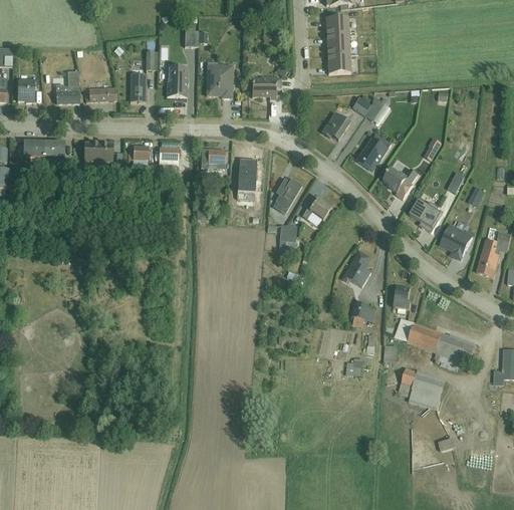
[(348,16),(326,17),(326,19),(326,35),(349,34),(348,16)]
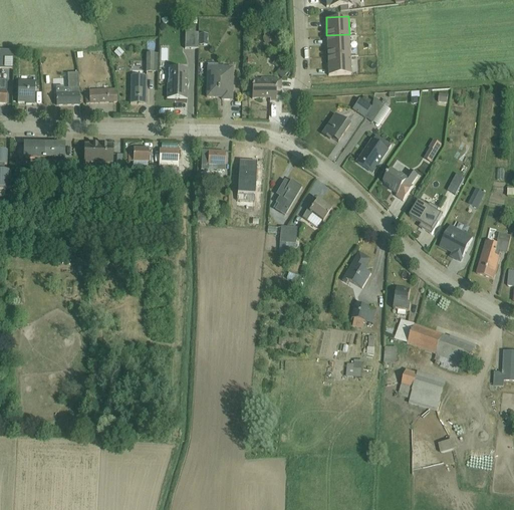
[(195,22),(185,22),(185,46),(198,46),(199,30),(195,30),(195,22)]
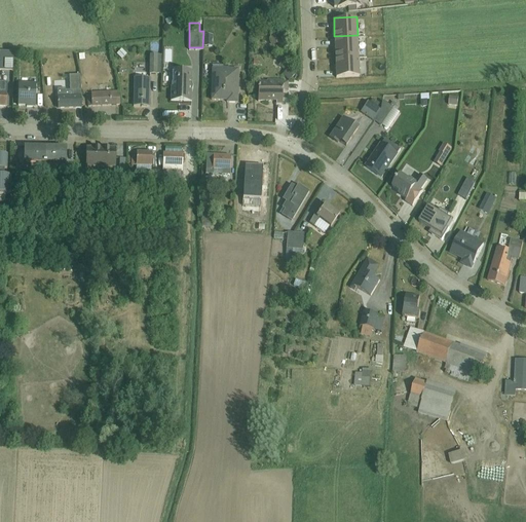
[(277,28),(269,30),(272,42),(280,40),(277,28)]
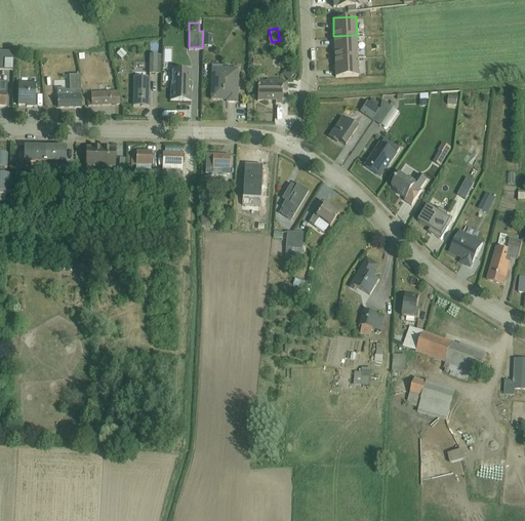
[(357,35),(333,36),(334,56),(358,55),(357,35)]
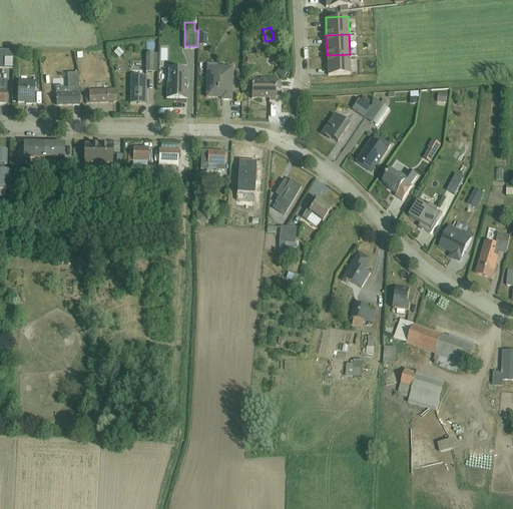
[(161,57),(170,57),(170,42),(160,42),(161,57)]
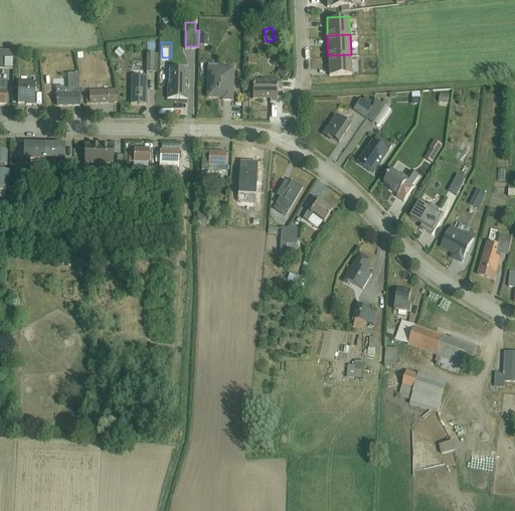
[(0,64),(15,64),(15,45),(0,45),(0,64)]
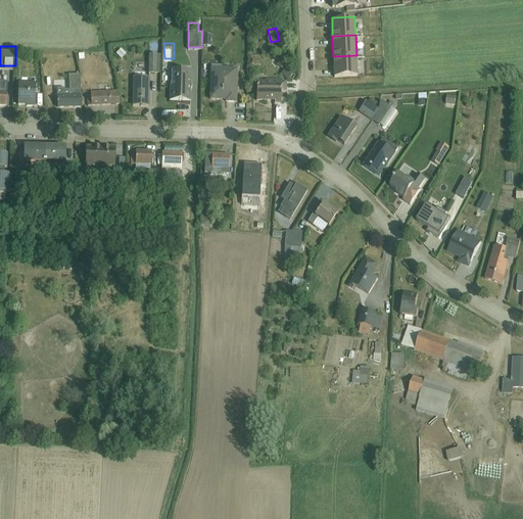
[(121,46),(115,50),(122,55),(127,51),(121,46)]
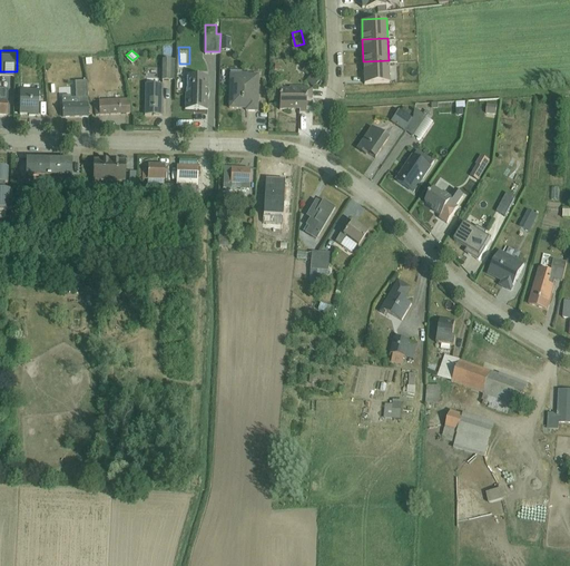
[(255,52),(254,62),(266,64),(267,54),(255,52)]
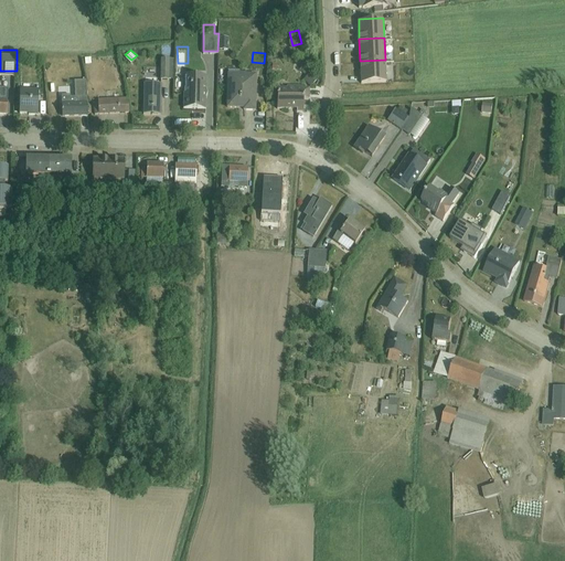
[(116,53),(107,55),(108,64),(118,62),(116,53)]
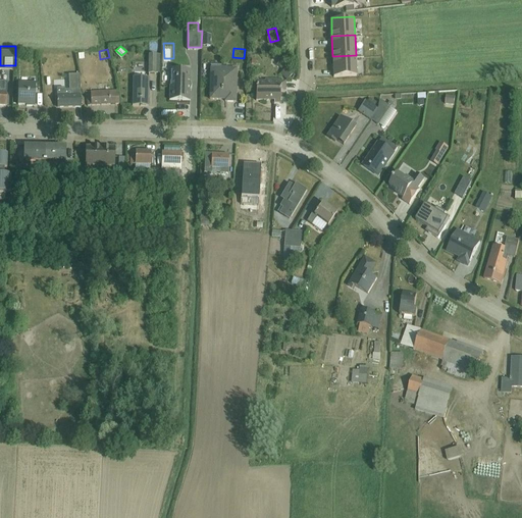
[(134,68),(133,103),(148,103),(149,74),(148,74),(148,70),(156,71),(156,62),(160,62),(160,52),(149,51),(148,69),(134,68)]
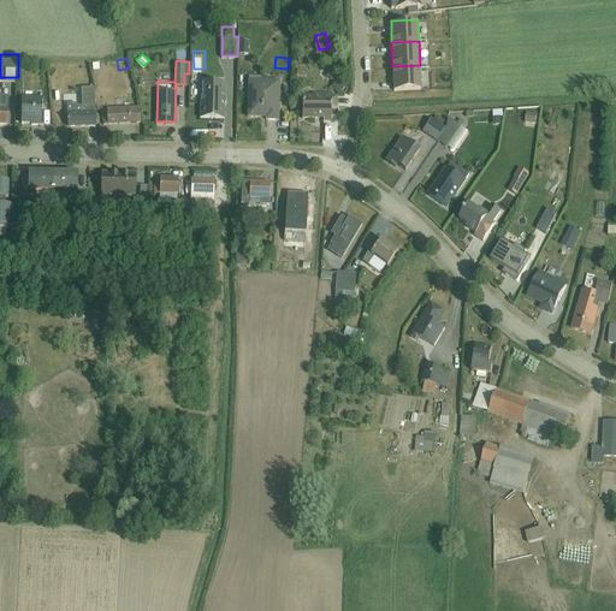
[(420,65),(392,66),(394,88),(421,87),(420,65)]
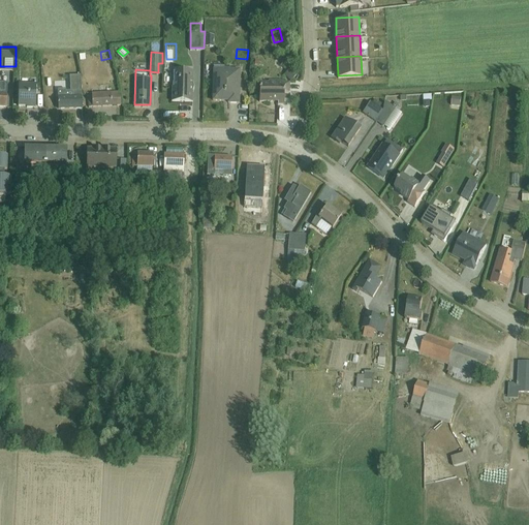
[(240,67),(214,66),(213,98),(224,98),(224,97),(228,97),(228,100),(239,100),(240,67)]
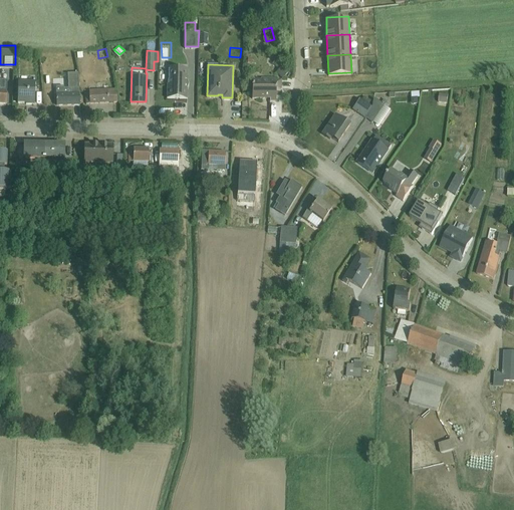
[(283,65),(277,70),(282,76),(288,70),(283,65)]
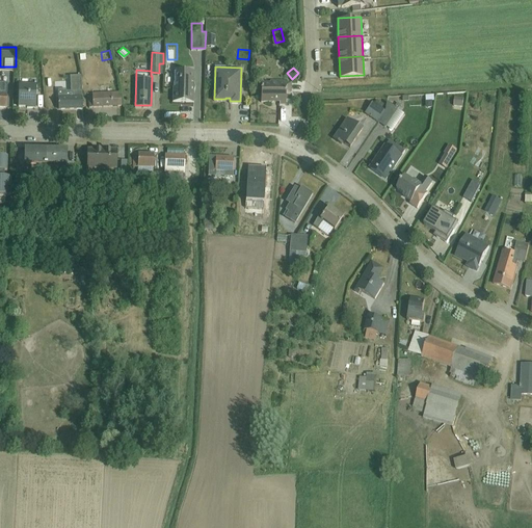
[(174,69),(173,100),(193,100),(193,88),(194,86),(194,84),(194,82),(194,80),(194,69),(174,69)]
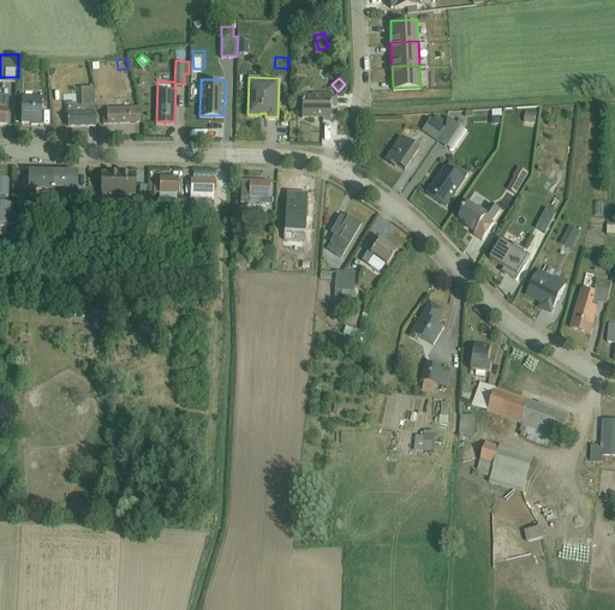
[(77,100),(67,101),(67,123),(95,121),(95,91),(93,84),(81,85),(82,102),(77,103),(77,100)]
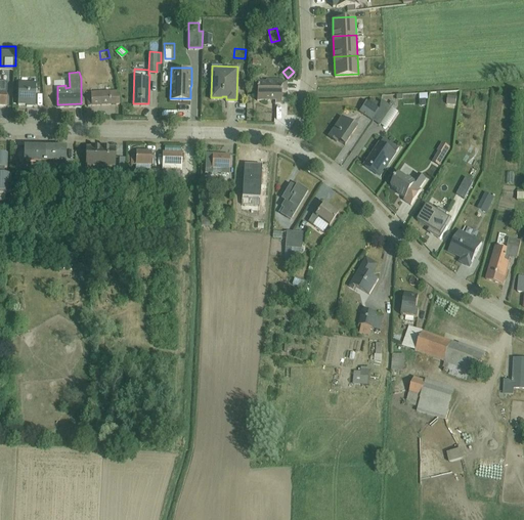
[(266,80),(257,79),(257,98),(275,98),(275,100),(281,100),(281,90),(286,90),(287,80),(280,80),(280,78),(266,77),(266,80)]
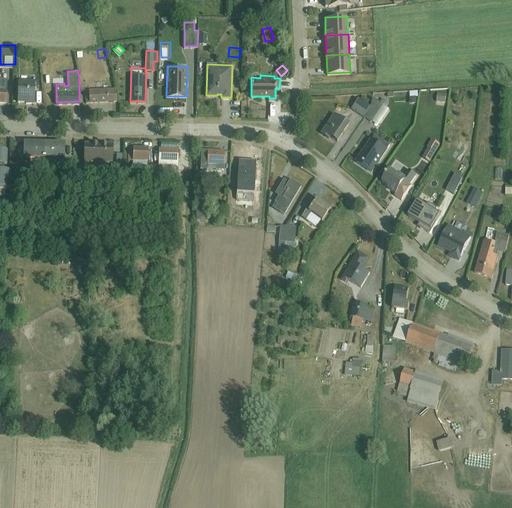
[(18,90),(17,100),(26,100),(26,101),(34,101),(35,78),(19,78),(18,90)]
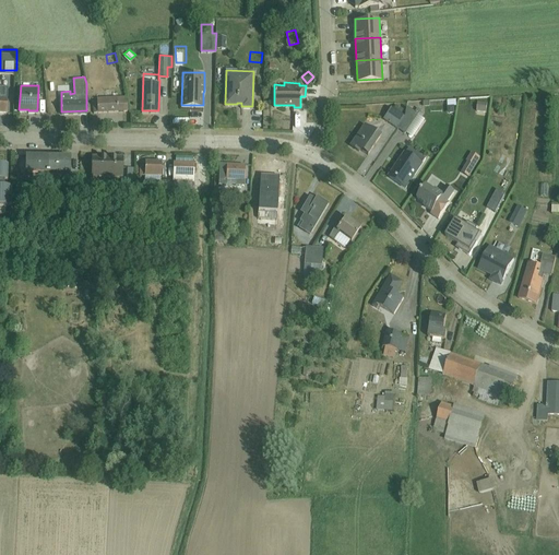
[(96,98),(93,98),(94,110),(128,108),(125,94),(119,94),(119,86),(113,87),(113,85),(104,85),(104,89),(95,90),(95,95),(96,95),(96,98)]
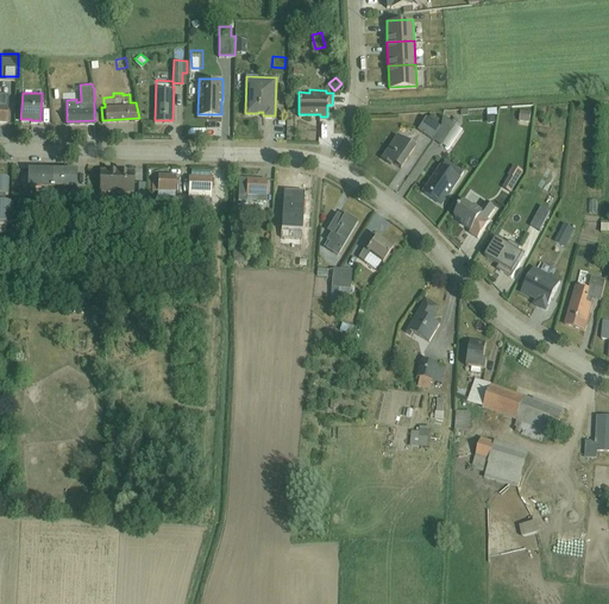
[(496,106),(487,106),(488,120),(495,120),(494,113),(496,113),(496,106)]
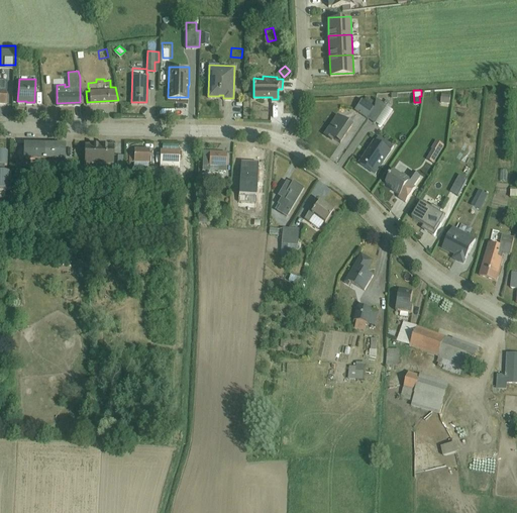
[(443,102),(452,102),(453,91),(443,91),(443,102)]
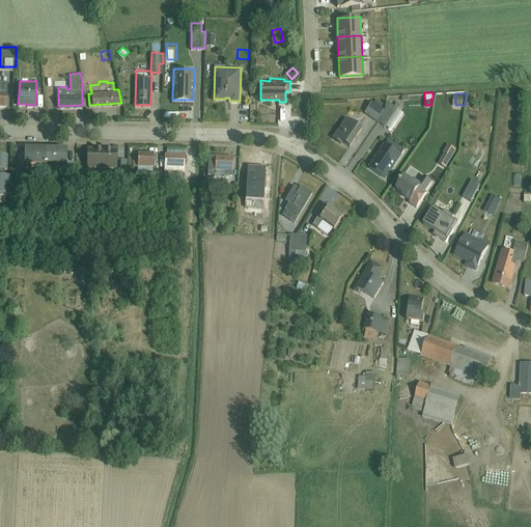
[(371,101),(364,111),(376,119),(384,109),(380,107),(383,102),(375,98),(373,102),(371,101)]
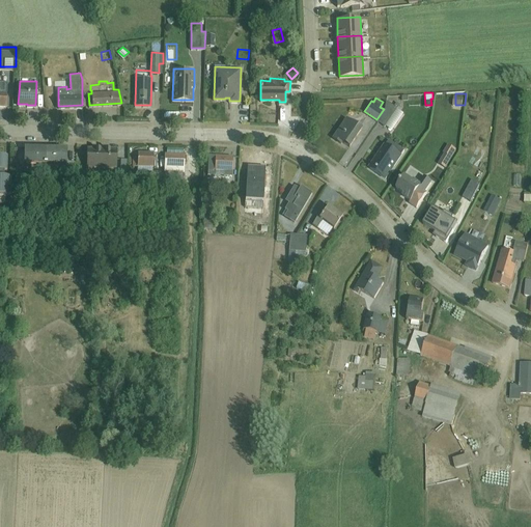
[(384,109),(376,119),(385,125),(385,123),(391,129),(403,111),(396,107),(399,103),(396,100),(393,104),(386,100),(384,109)]
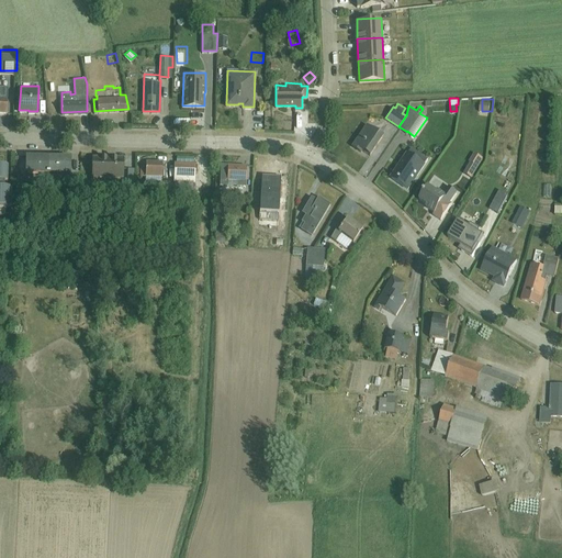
[(367,123),(352,144),(361,149),(362,147),(370,153),(383,134),(367,123)]
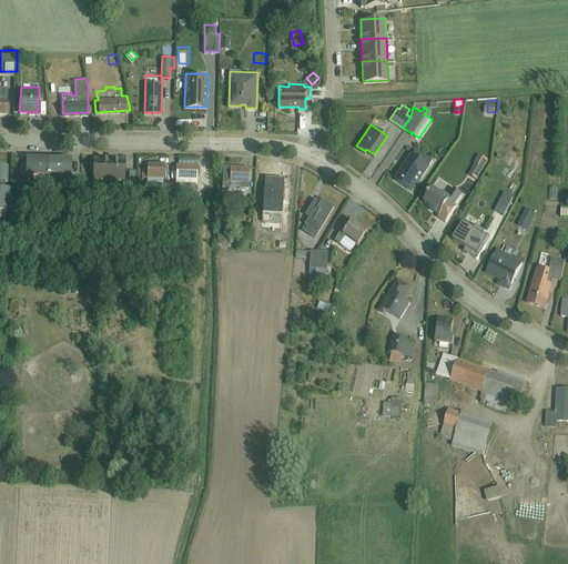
[(416,148),(396,178),(413,189),(433,159),(416,148)]
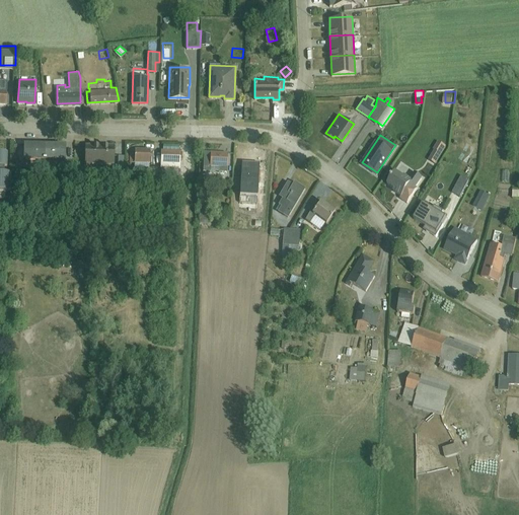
[(45,142),(24,142),(24,157),(38,157),(38,166),(45,167),(45,142)]
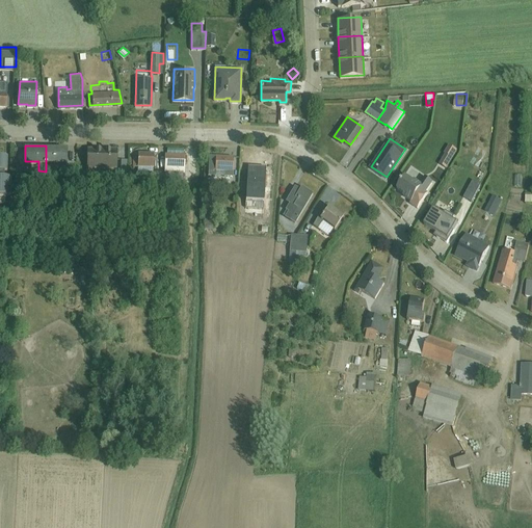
[(46,146),(46,172),(52,172),(52,168),(53,162),(67,162),(67,147),(46,146)]
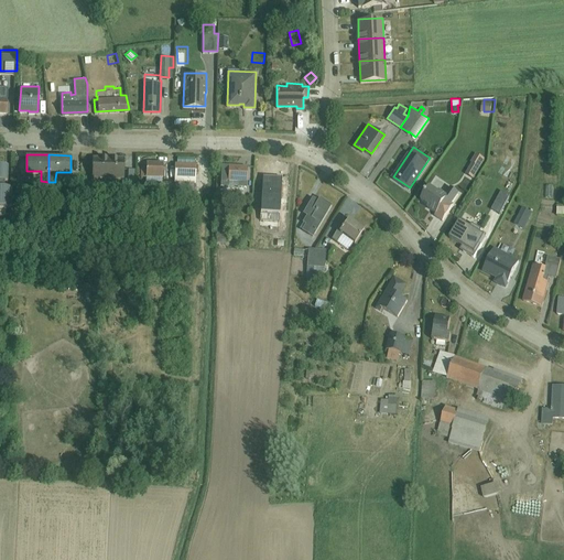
[(125,157),(93,155),(93,176),(123,176),(125,157)]
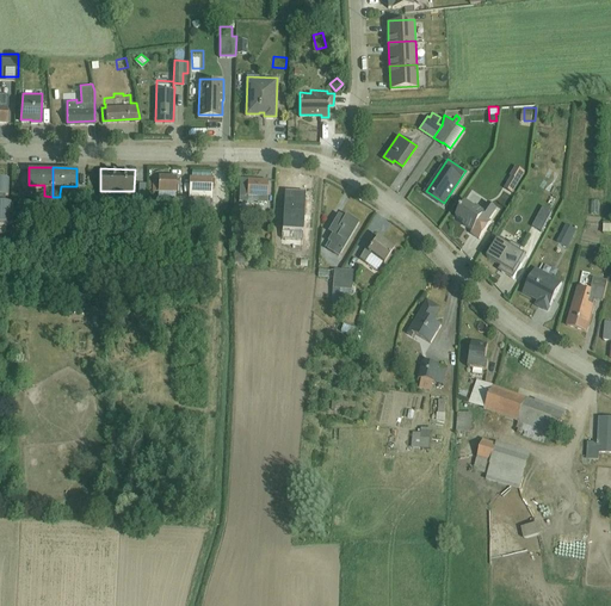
[(154,173),(153,189),(158,189),(177,190),(180,190),(180,179),(177,179),(177,174),(154,173)]
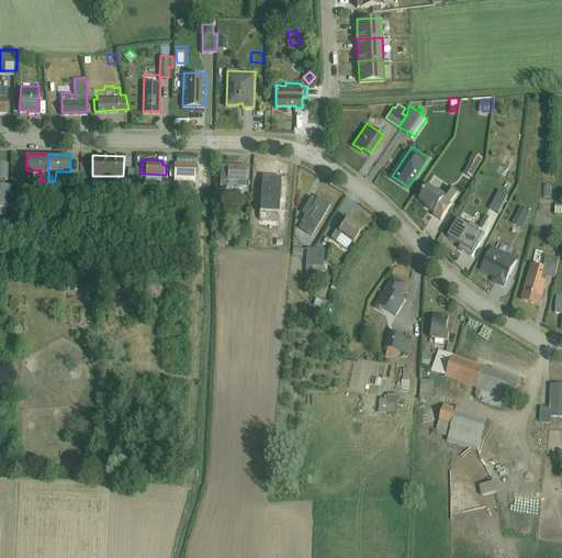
[(175,179),(175,180),(177,180),(177,187),(194,187),(194,174),(194,170),(195,162),(175,160),(175,179)]
